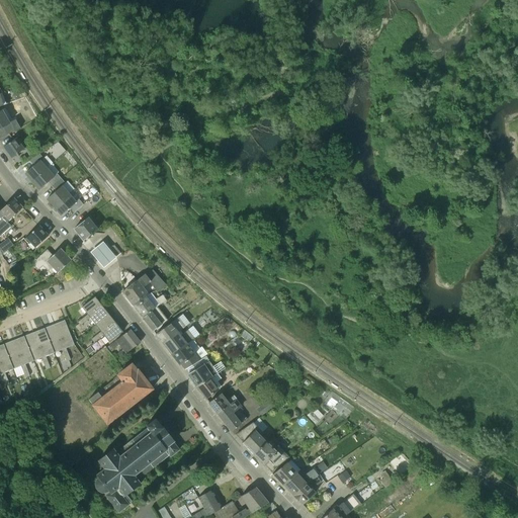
[(7,135),(16,131),(20,128),(15,119),(10,122),(2,110),(0,110),(0,128),(3,127),(7,135)]
